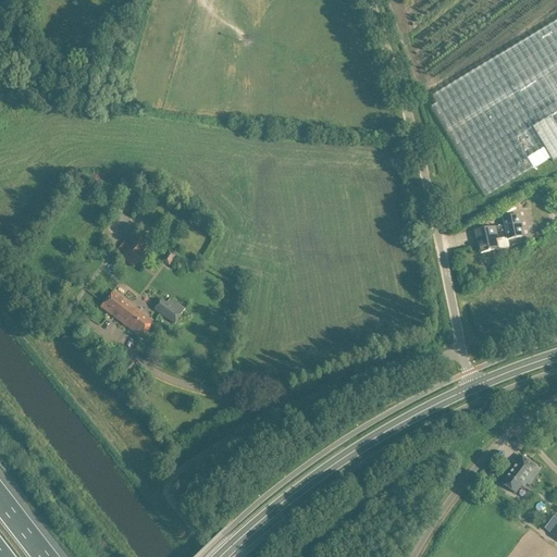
[(556,21),(497,57),(432,97),(436,103),(430,108),(484,199),(549,159),(553,162),(556,159),(556,21)]
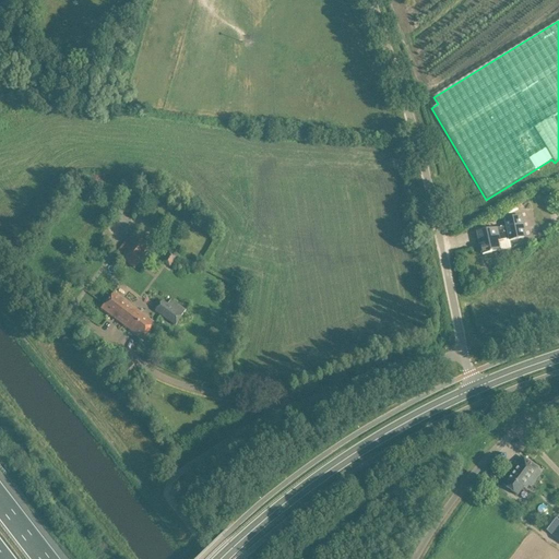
[(483,256),(492,253),(499,251),(497,241),(507,239),(507,241),(509,241),(511,249),(521,247),(516,224),(477,233),(483,256)]
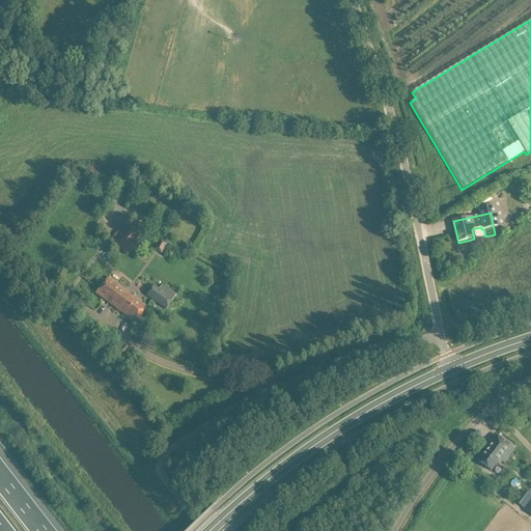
[(113,245),(128,256),(143,236),(126,222),(110,241),(114,244),(113,245)]
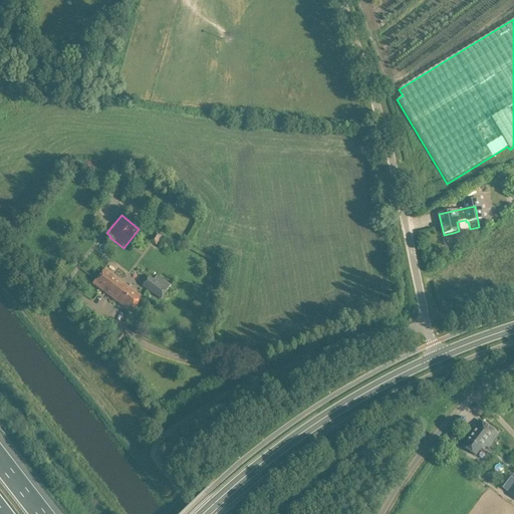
[(149,241),(157,246),(163,237),(155,232),(149,241)]
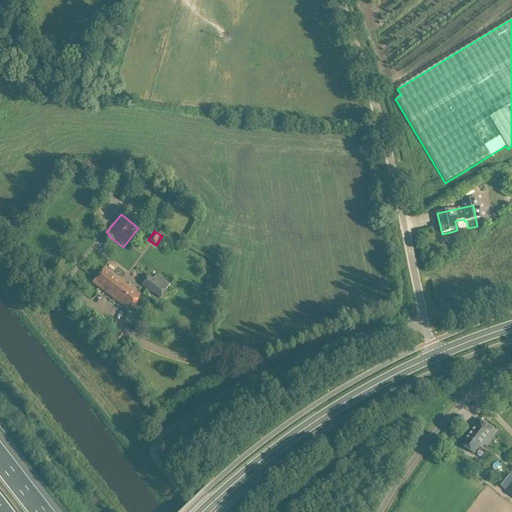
[(104,268),(92,283),(130,311),(141,297),(104,268)]
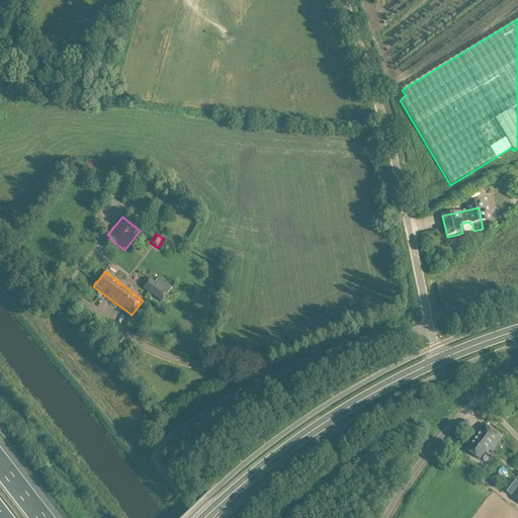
[(162,301),(168,293),(172,288),(159,278),(155,283),(150,279),(145,287),(150,290),(149,291),(162,301)]
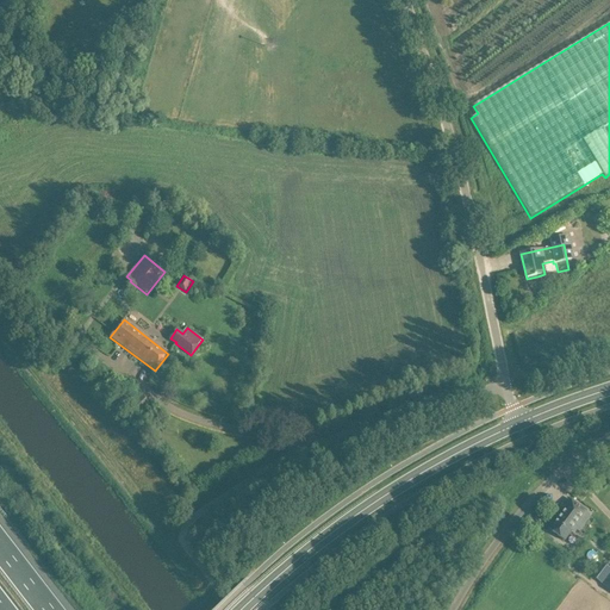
[(134,419),(149,404),(142,397),(125,411),(134,419)]
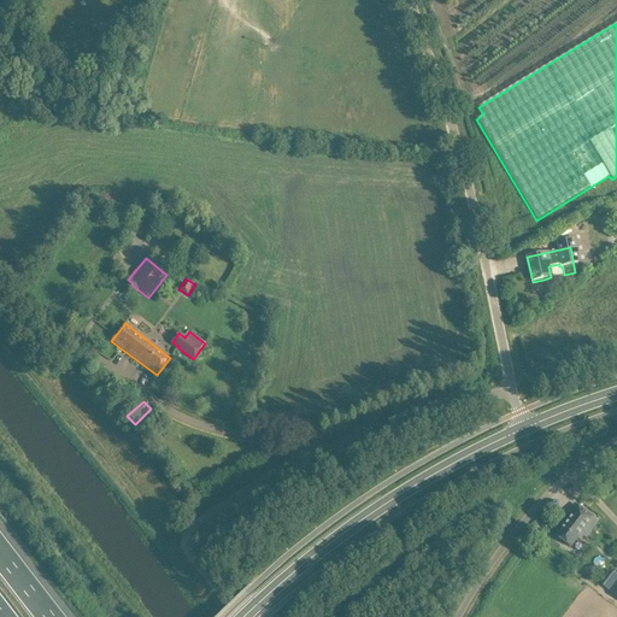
[(586,538),(597,522),(592,518),(593,517),(577,506),(556,535),(570,547),(581,534),(586,538)]
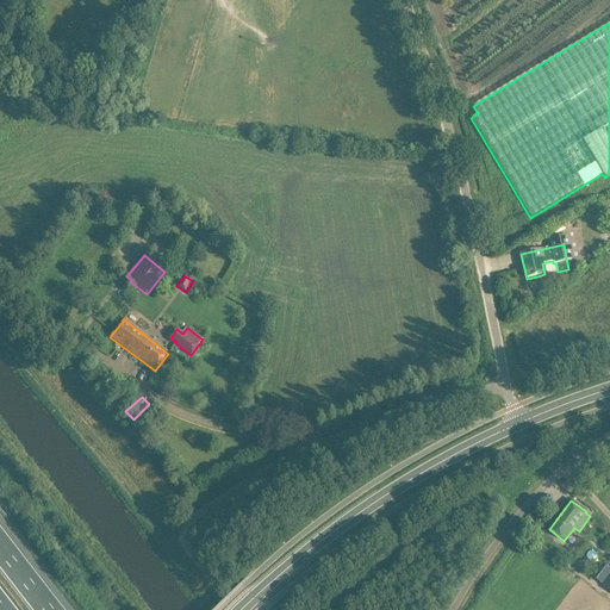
[(609,590),(609,568),(603,564),(592,577),(609,590)]
